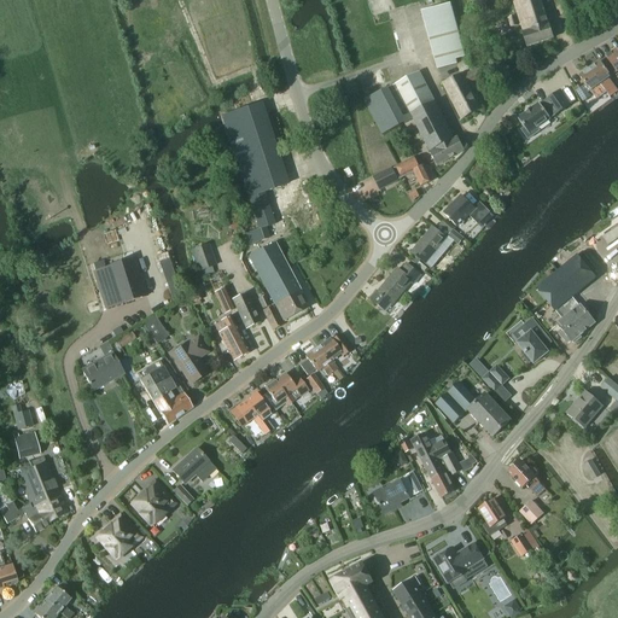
[(540,0),(512,0),(523,33),(528,47),(553,39),(540,0)]
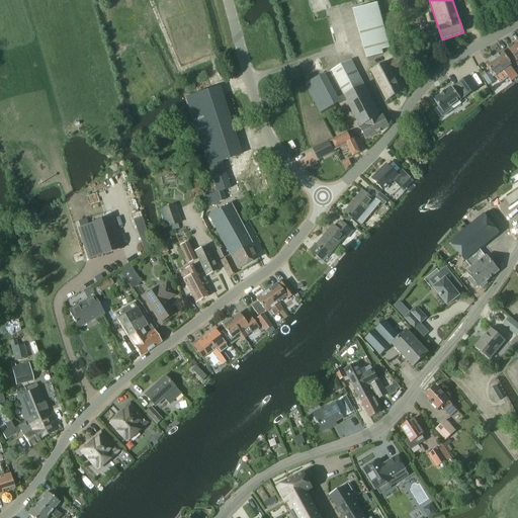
[(353,10),(366,59),(383,55),(382,51),(391,48),(377,3),(353,10)]
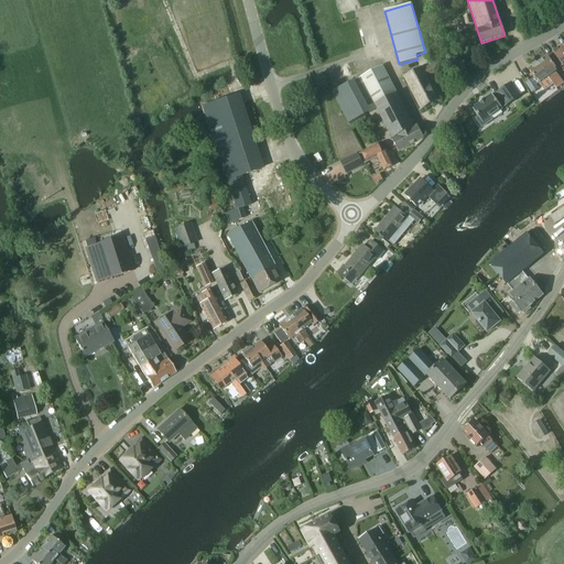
[(470,14),(463,17),(466,25),(474,23),(470,14)]
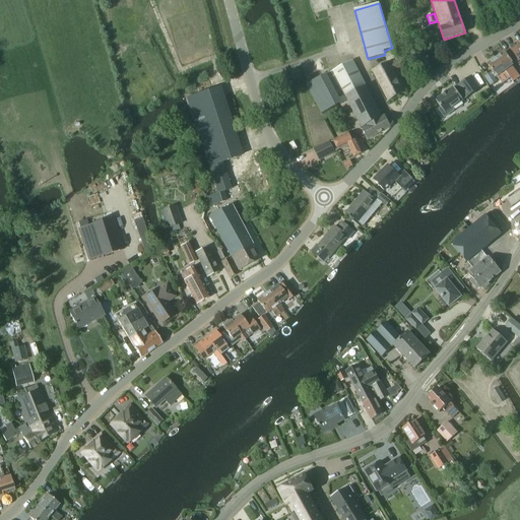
[(519,41),(510,49),(512,52),(519,62),(519,60),(519,41)]
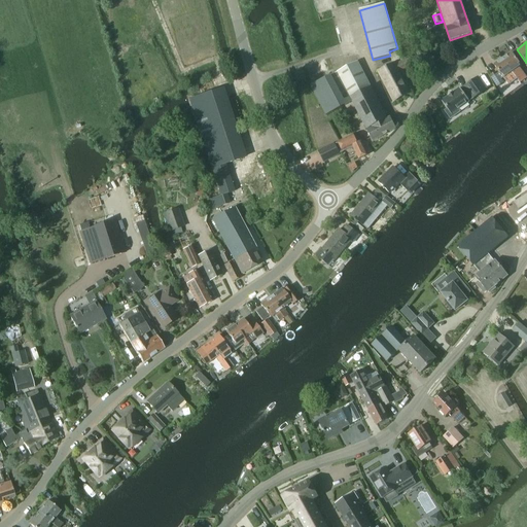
[(519,53),(514,56),(512,53),(503,58),(518,78),(522,76),(517,69),(526,63),(519,53)]
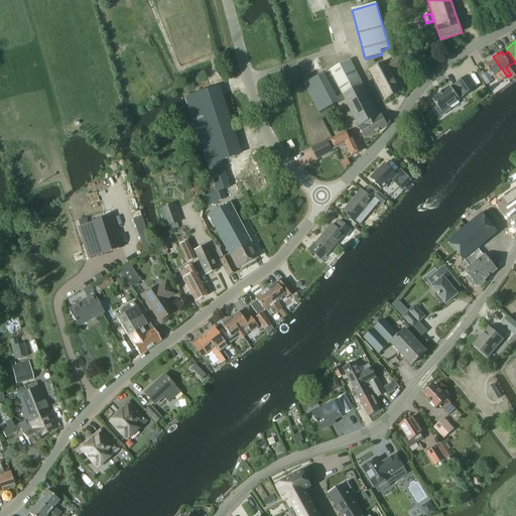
[(392,59),(387,62),(388,65),(390,69),(390,70),(391,70),(391,71),(402,65),(398,56),(392,59)]
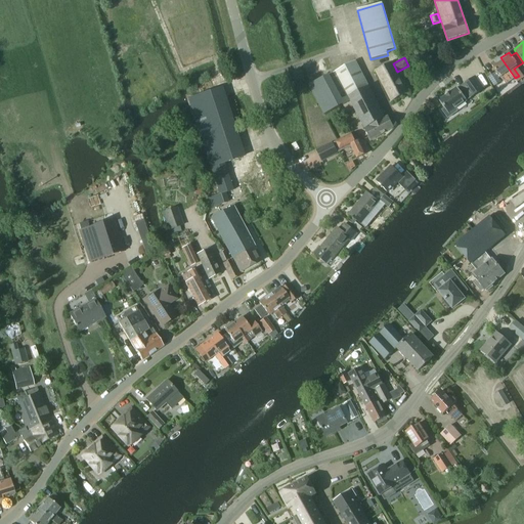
[(506,85),(515,78),(500,57),(491,64),(506,85)]
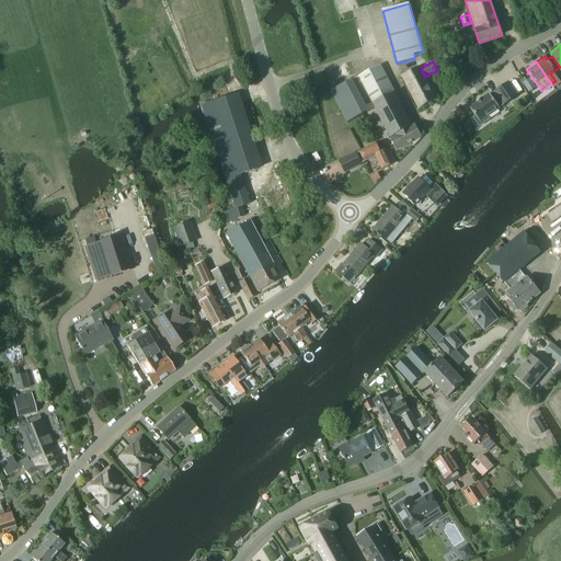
[(346,124),(376,109),(397,150),(422,137),(415,124),(412,126),(395,92),(380,66),(331,92),(346,124)]
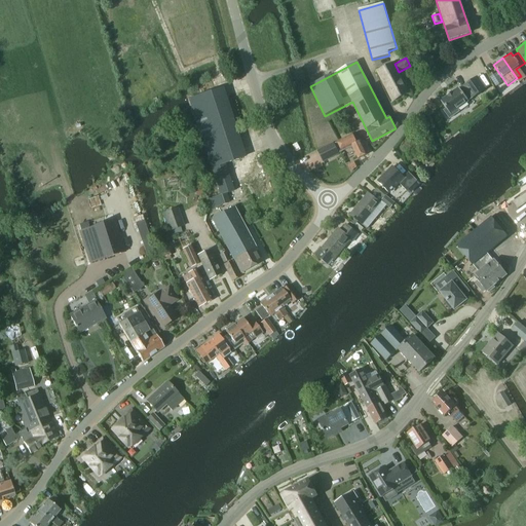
[(398,70),(396,66),(395,64),(377,73),(392,102),(409,92),(399,72),(399,71),(398,71),(398,70)]
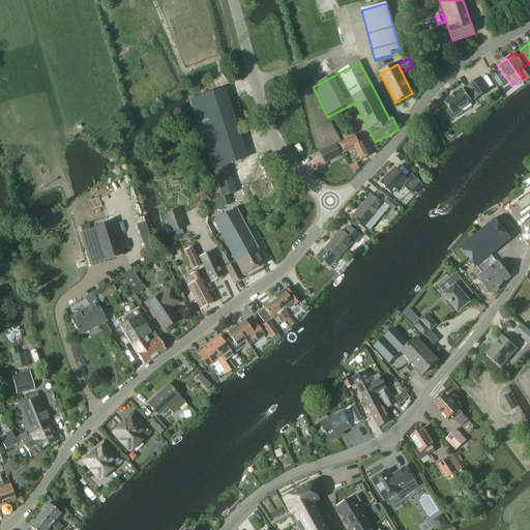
[(497,77),(494,79),(500,88),(506,84),(504,80),(501,75),(497,77)]
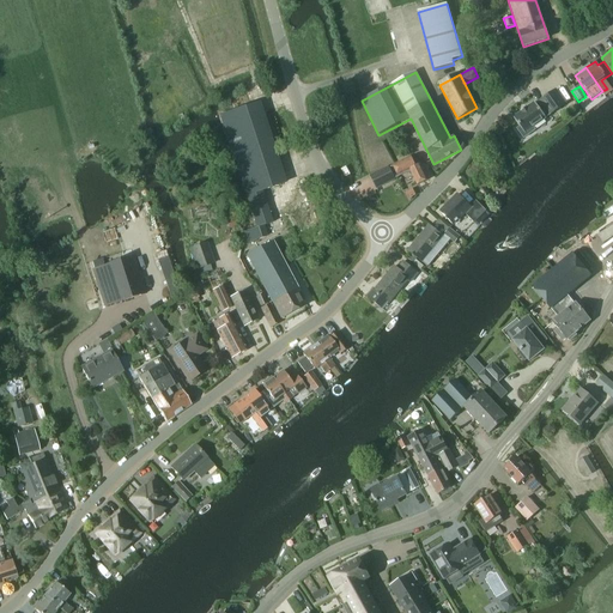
[(548,97),(541,102),(551,115),(558,110),(566,104),(557,91),(548,97)]
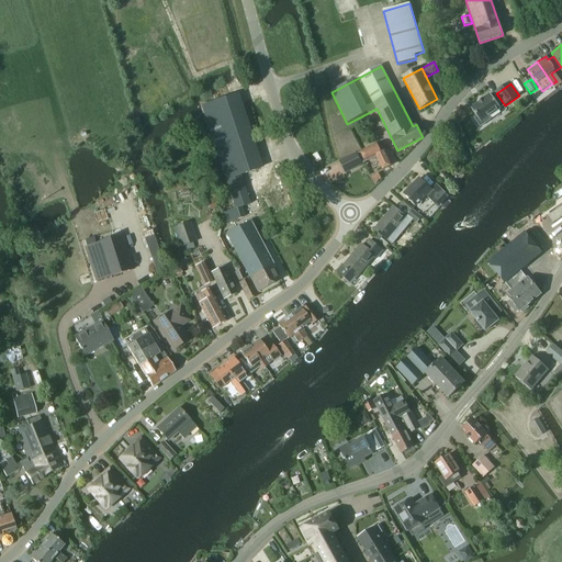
[(478,103),(471,109),(476,116),(474,119),(481,127),(491,120),(490,117),(501,109),(505,105),(496,93),(492,96),(491,94),(483,99),(478,102),(478,103)]
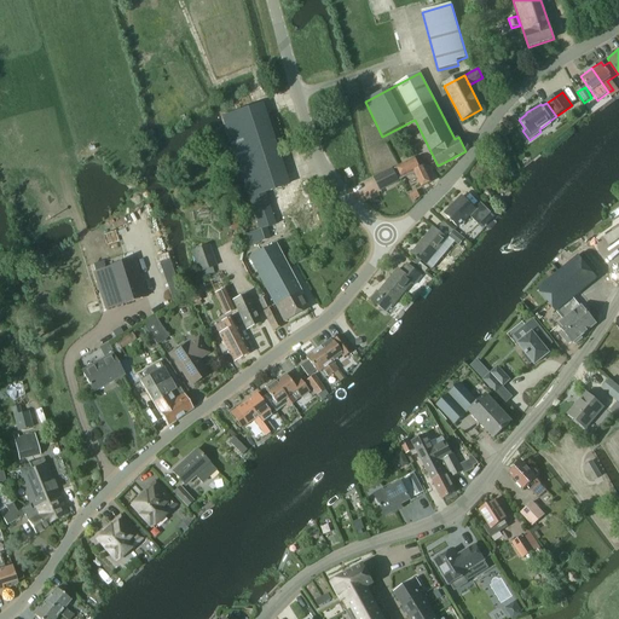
[(258,105),(220,116),(224,126),(226,125),(246,186),(259,230),(266,227),(275,225),(265,192),(284,186),(281,174),(258,105)]
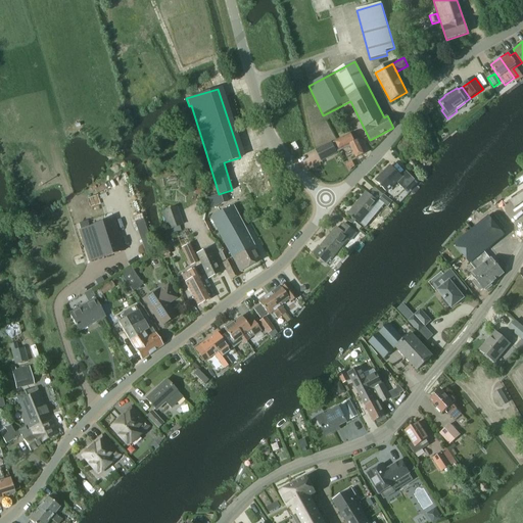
[(350,134),(340,139),(317,151),(322,160),(340,151),(340,150),(350,145),(357,158),(365,153),(359,140),(354,142),(350,134)]
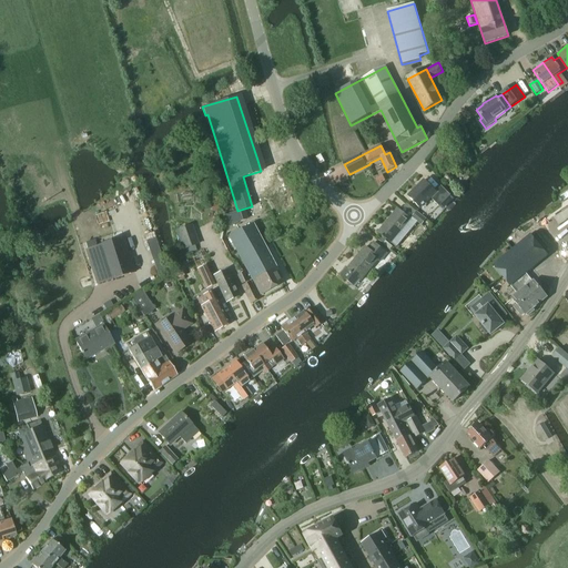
[(378,186),(386,183),(382,174),(374,179),(378,186)]
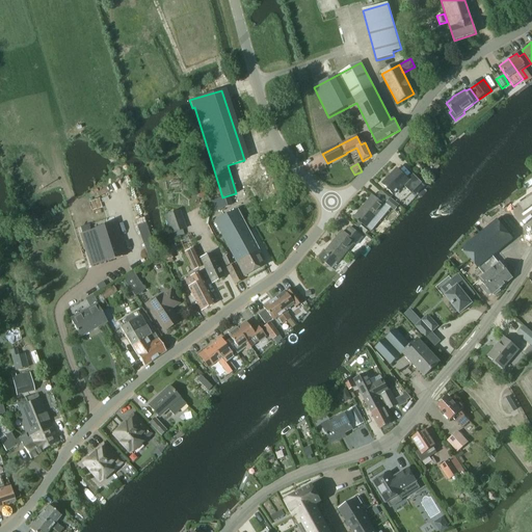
[(414,175),(408,180),(397,168),(381,184),(393,195),(403,186),(410,194),(422,184),(414,175)]
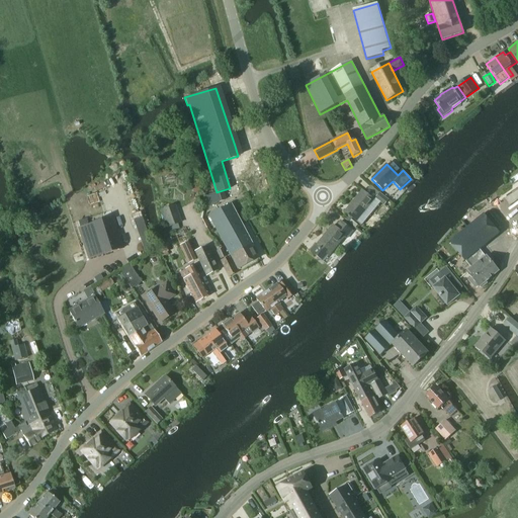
[(190,186),(188,189),(197,194),(203,183),(193,177),(189,185),(190,186)]
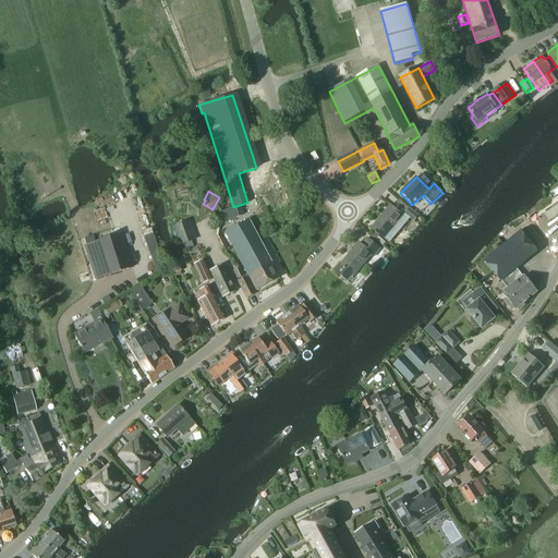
[(391,204),(372,228),(376,231),(380,235),(384,238),(385,239),(403,216),(404,214),(391,204)]
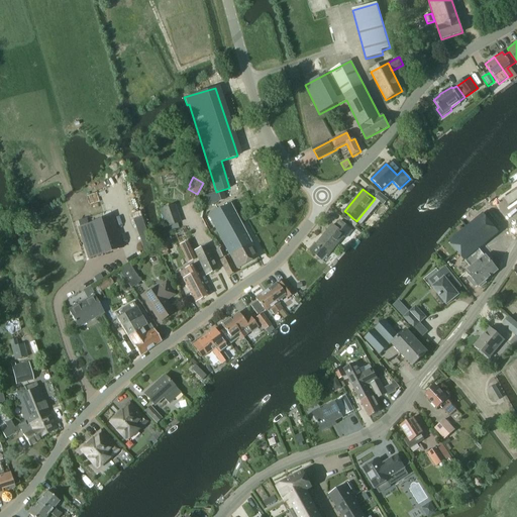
[(379,193),(375,198),(380,202),(384,206),(388,200),(379,193)]
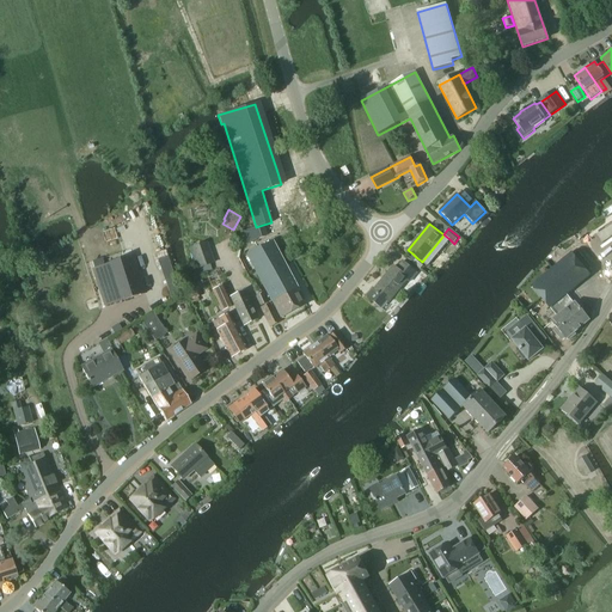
[(256,273),(282,258),(273,242),(246,256),(256,273)]
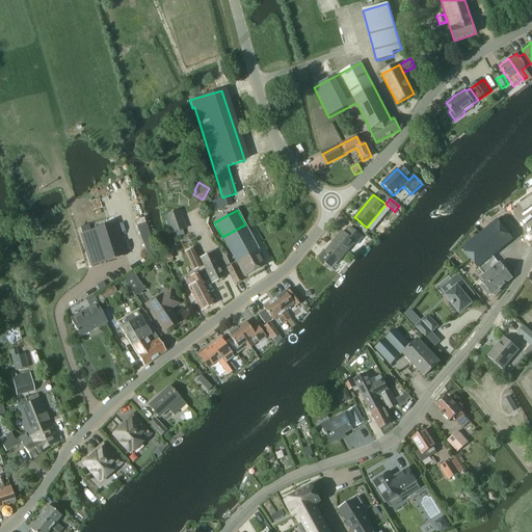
[(186,230),(180,211),(164,216),(171,235),(186,230)]
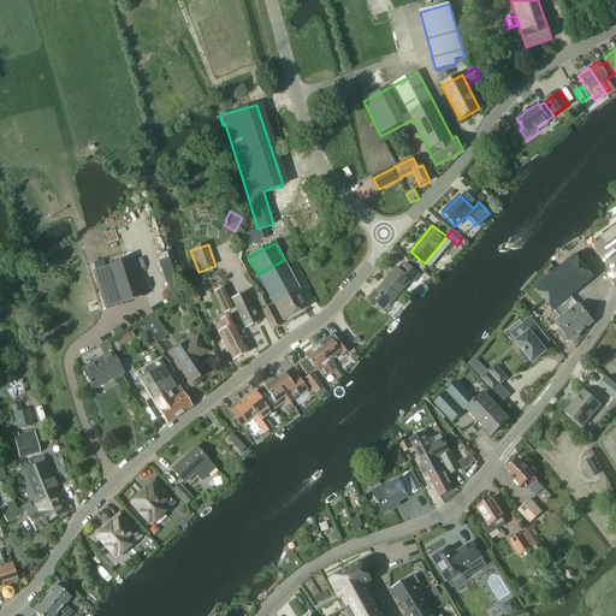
[(575,255),(544,282),(561,303),(569,296),(593,278),(590,273),(575,255)]
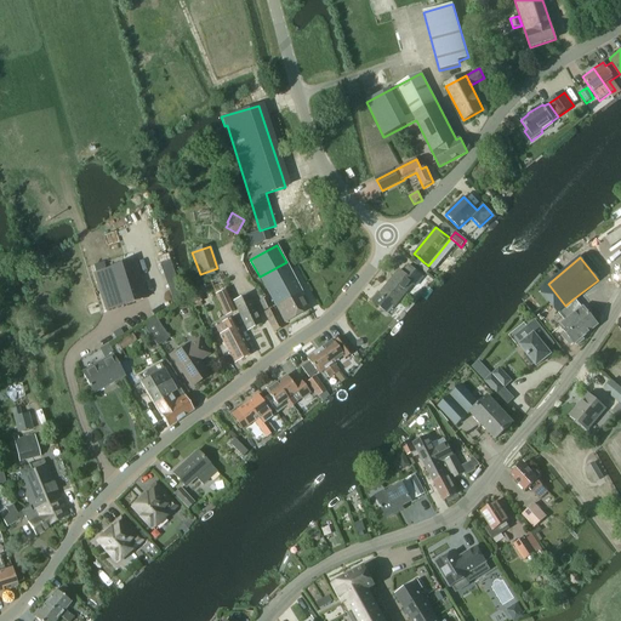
[(141,274),(136,260),(104,269),(117,308),(148,298),(146,288),(144,288),(140,274),(141,274)]
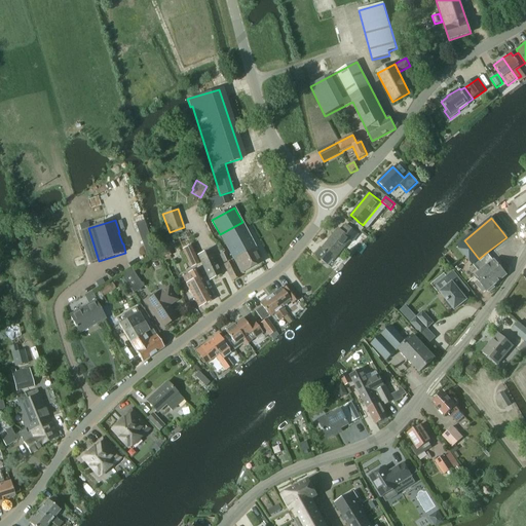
[(233,260),(256,248),(242,222),(220,234),(233,260)]
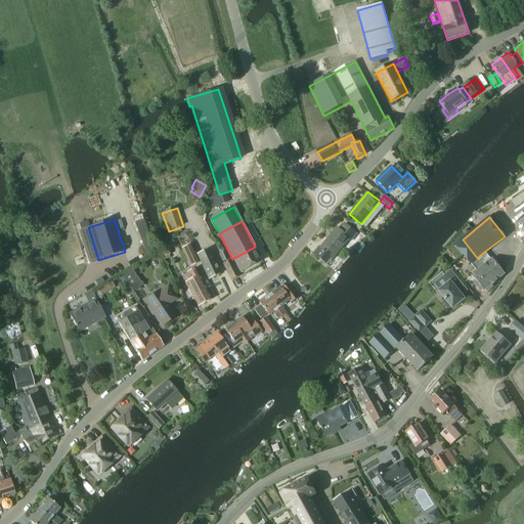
[(357,234),(345,224),(340,230),(337,228),(320,249),(319,247),(314,254),(325,263),(331,258),(333,259),(347,241),(351,243),(357,234)]
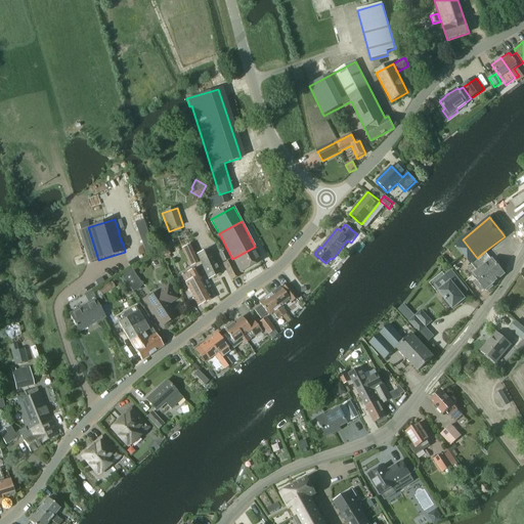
[(484,291),(485,290),(487,292),(493,287),(491,285),(493,282),(481,268),(476,262),(474,261),(477,258),(463,239),(455,245),(471,264),(471,263),(478,271),(473,275),(476,279),(473,282),(480,291),(483,289),(484,291)]
